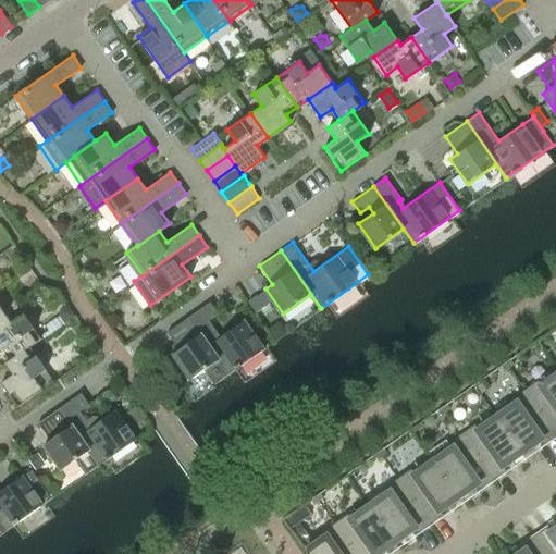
[(272,299),(266,288),(249,299),(256,310),(272,299)]
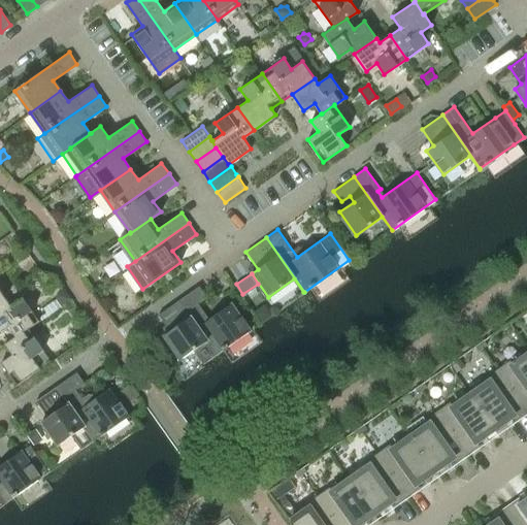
[(178,299),(217,354),(251,329),(232,302),(206,320),(202,315),(205,313),(198,302),(207,296),(199,285),(178,299)]
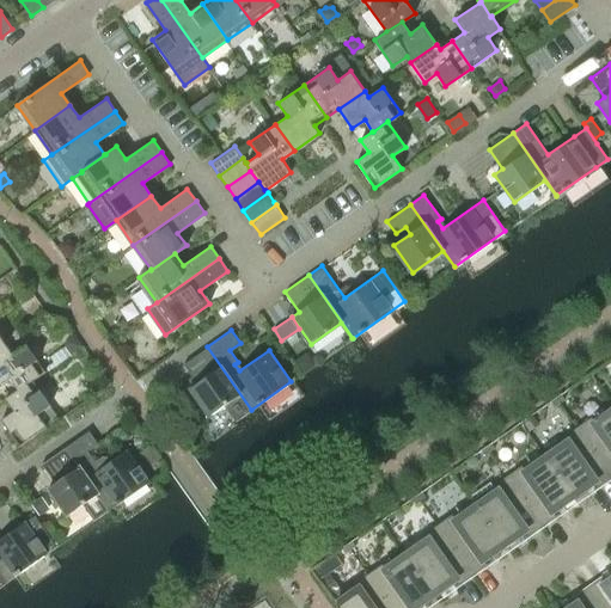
[(0,384),(10,378),(18,388),(18,390),(32,379),(34,380),(46,370),(28,344),(13,355),(10,349),(0,355),(0,384)]
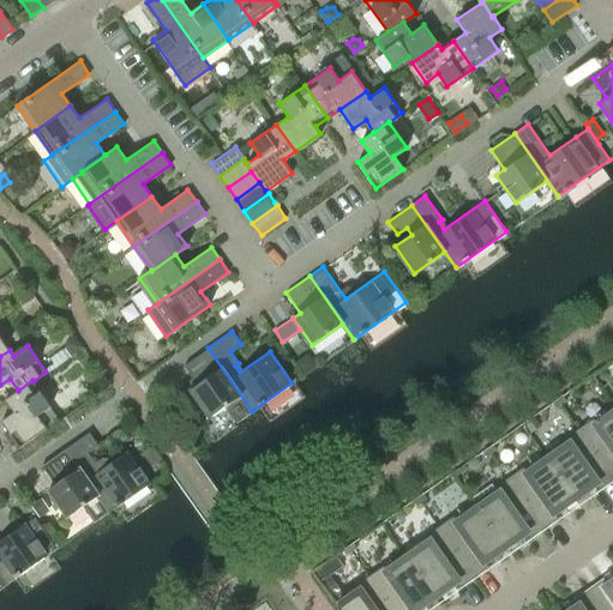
[(252,411),(208,348),(185,364),(193,378),(203,370),(208,378),(191,390),(210,417),(226,405),(236,422),(252,411)]
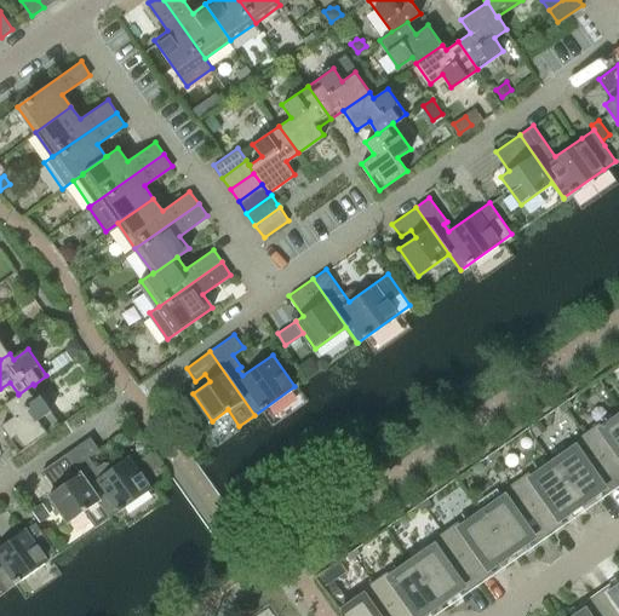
[(59,422),(34,385),(33,384),(18,395),(18,393),(5,403),(13,415),(1,425),(19,450),(59,422)]
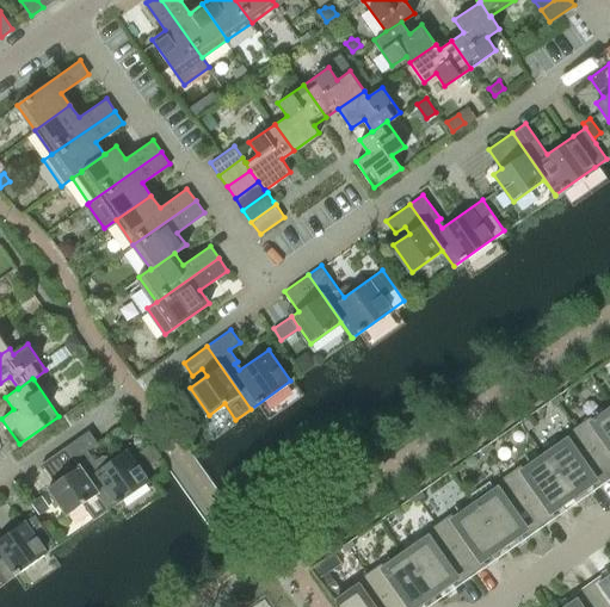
[(590,415),(575,425),(609,475),(609,409),(595,421),(590,415)]
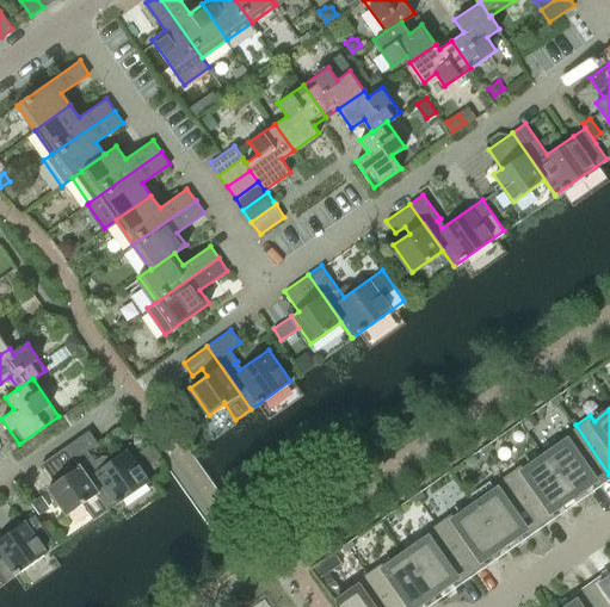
[(533,414),(523,420),(529,428),(537,422),(533,414)]
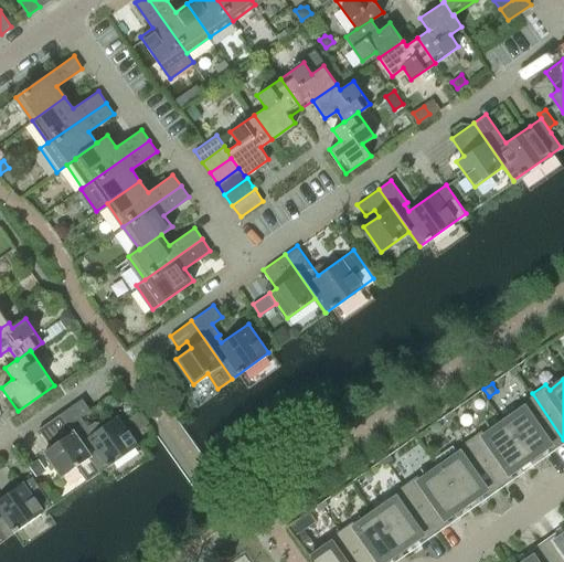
[(563,439),(532,393),(519,403),(523,407),(504,422),(529,457),(549,444),(552,449),(563,442),(563,439)]
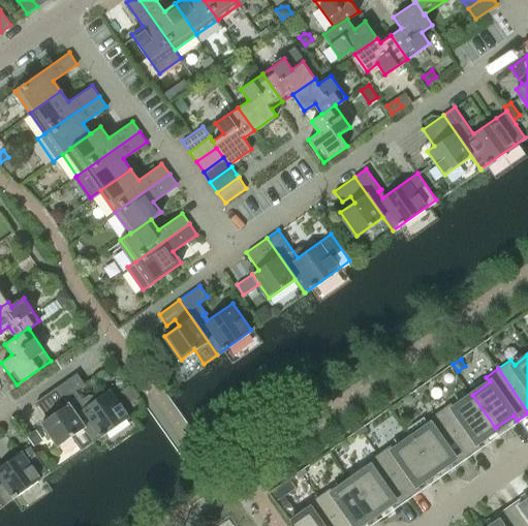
[(78,372),(57,385),(95,440),(128,416),(110,390),(85,406),(81,401),(83,399),(76,389),(85,382),(78,372)]
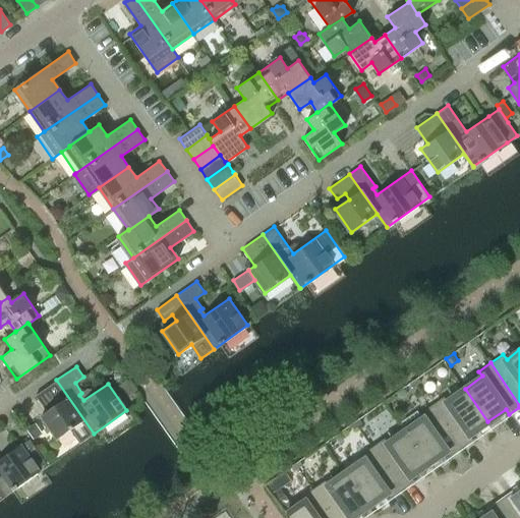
[(130,379),(122,384),(129,394),(137,389),(130,379)]
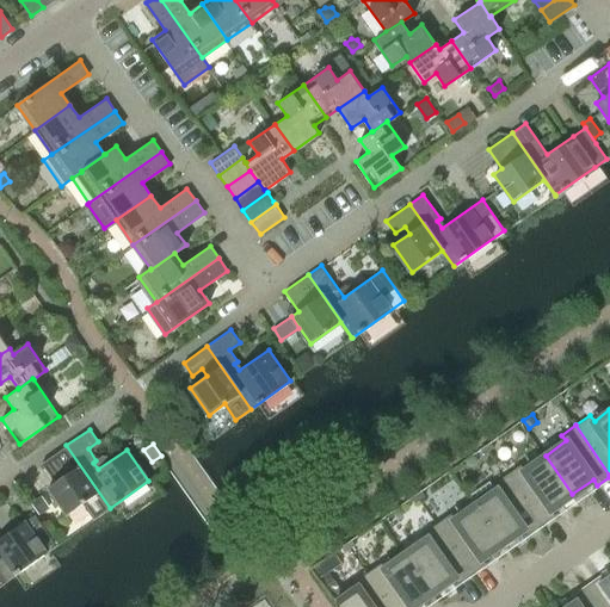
[(110,508),(66,445),(42,462),(51,475),(59,470),(63,476),(48,487),(67,514),(84,502),(96,518),(110,508)]
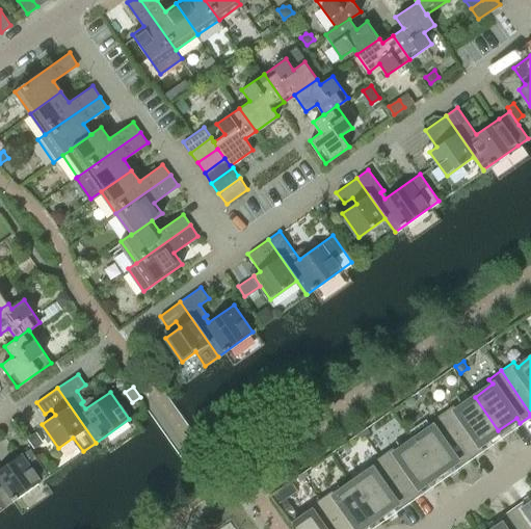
[(453,404),(441,413),(472,457),(484,448),(480,443),(498,430),(475,397),(457,408),(453,404)]
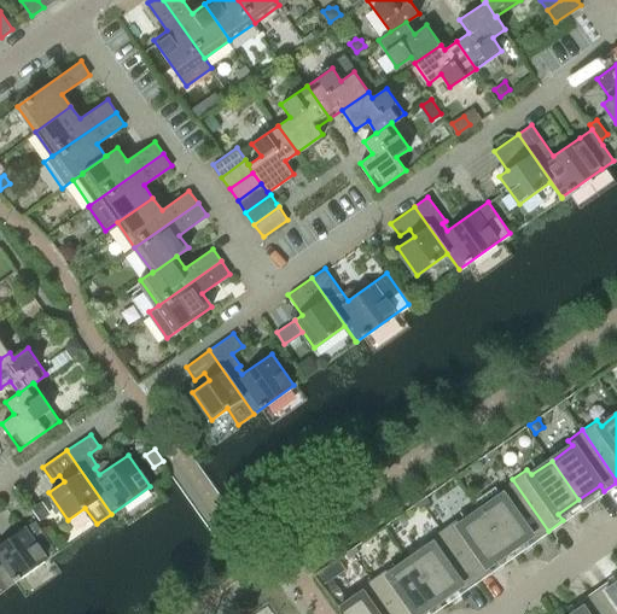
[(481,509),(508,549),(530,534),(534,541),(548,531),(512,479),(498,490),(495,485),(475,500),(481,509)]
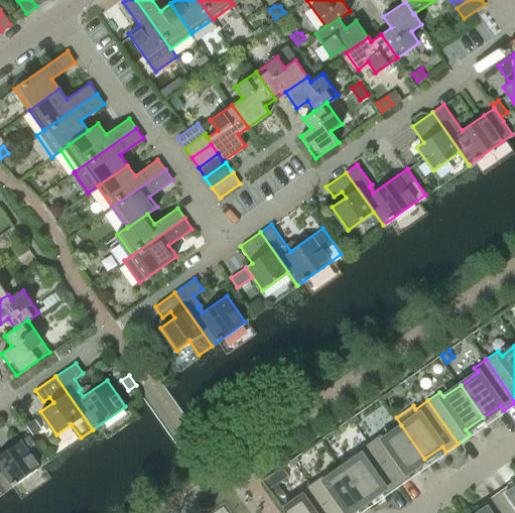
[(35,418),(28,423),(32,430),(39,425),(35,418)]
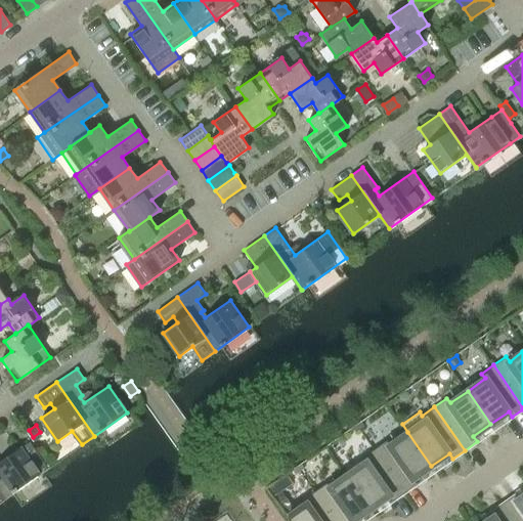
[(413,478),(431,466),(407,432),(390,444),(387,439),(375,448),(404,491),(417,483),(413,478)]
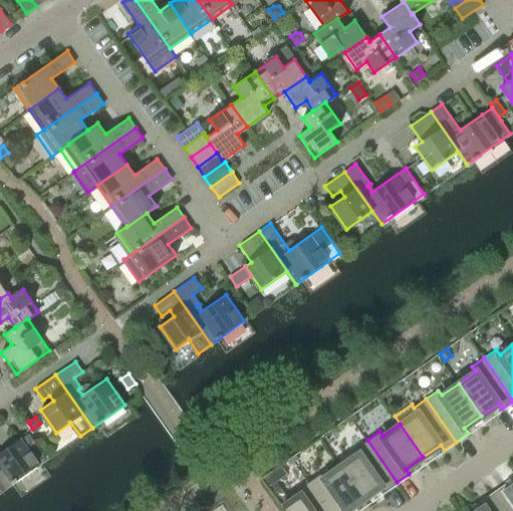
[(29,432),(21,438),(35,458),(44,452),(29,432)]
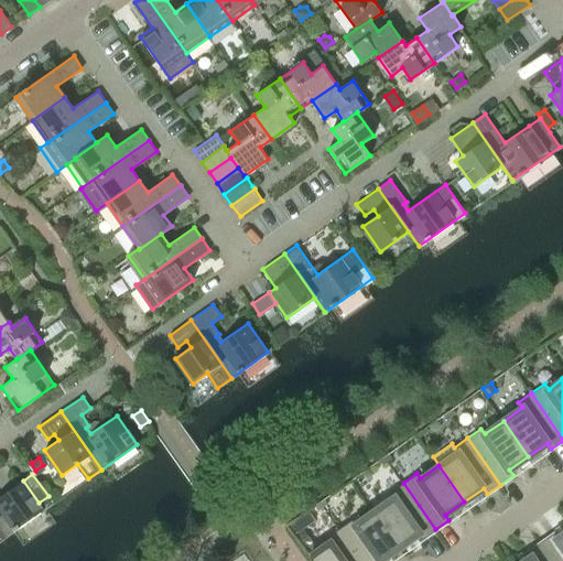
[(0,525),(7,536),(43,509),(39,503),(23,481),(0,496),(0,525)]
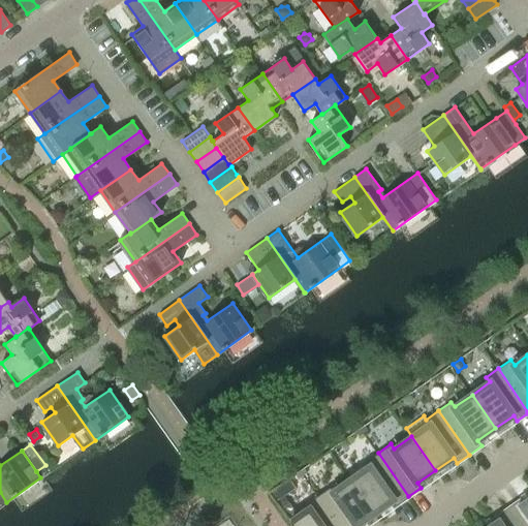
[(397,505),(408,496),(378,453),(366,461),(369,466),(351,478),(375,513),(393,500),(397,505)]
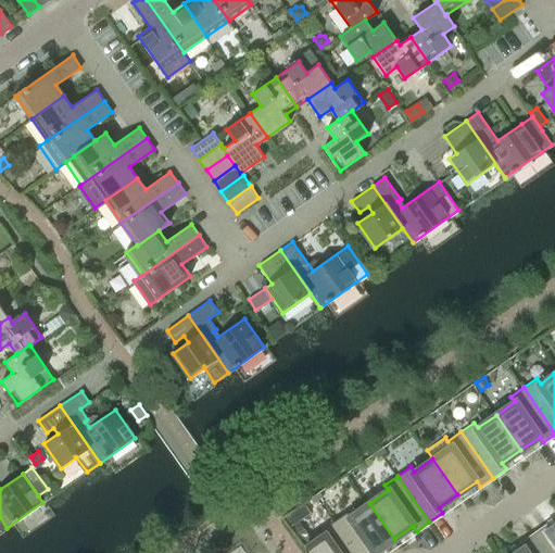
[(304,502),(284,516),(290,525),(311,511),(304,502)]
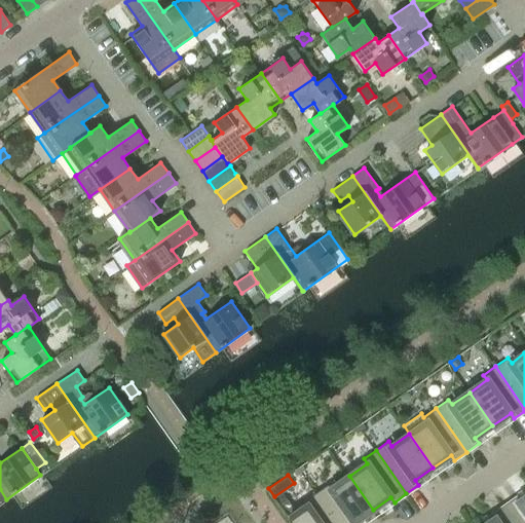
[(329,483),(315,492),(337,522),(355,522),(354,522),(373,510),(349,476),(332,488),(329,483)]
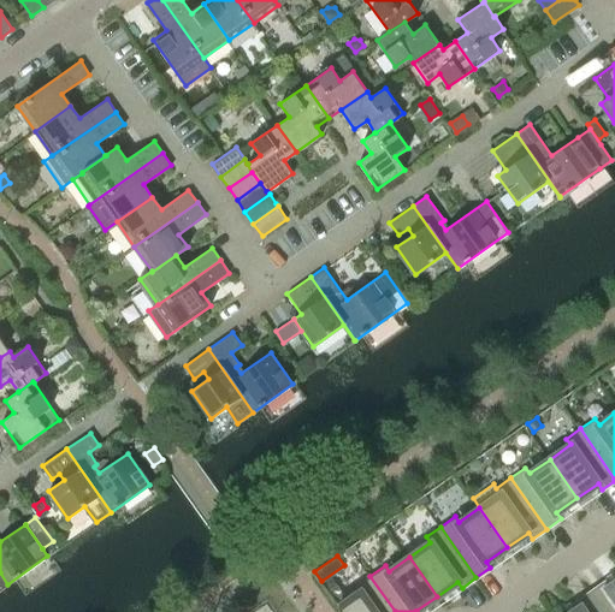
[(395,611),(370,576),(355,586),(360,592),(338,607),(342,611),(395,611)]
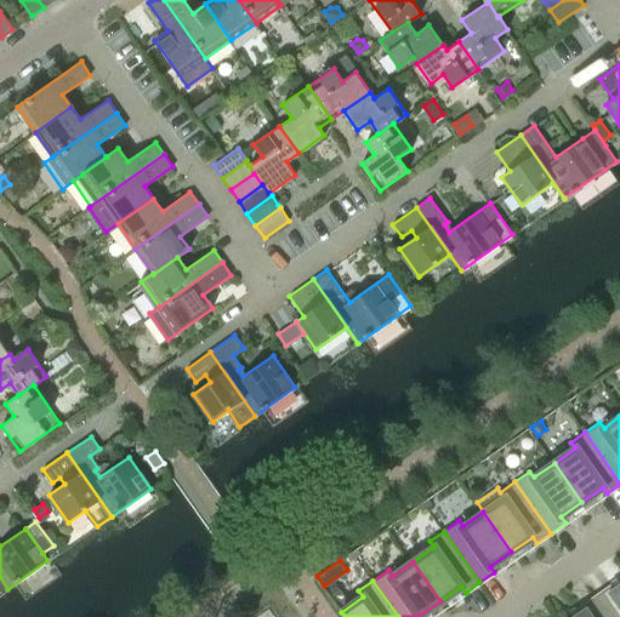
[(609,586),(595,595),(609,616),(619,616),(619,586),(613,592),(609,586)]
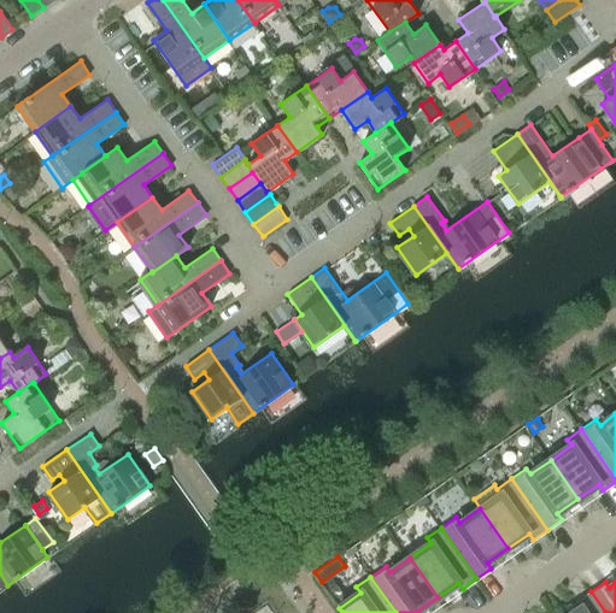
[(605,612),(591,591),(576,602),(581,607),(573,612),(605,612)]
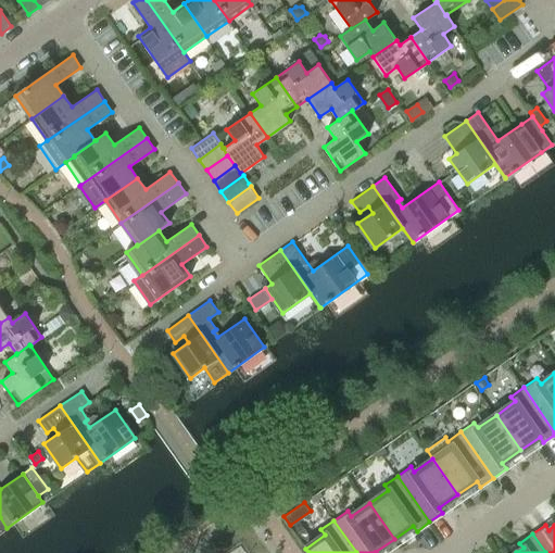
All buildings are outlined.
